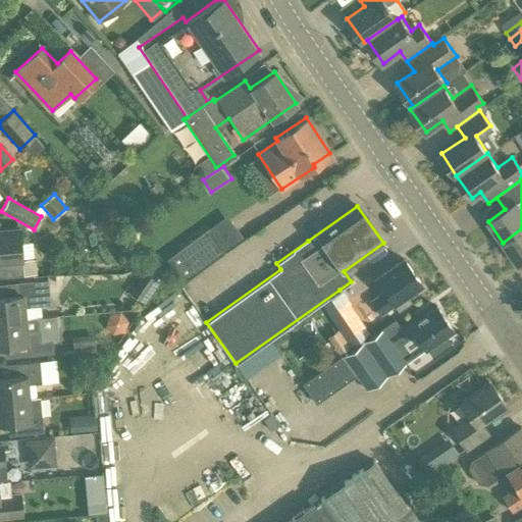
[(181,280),(224,250),(209,227),(166,259),(181,280)]
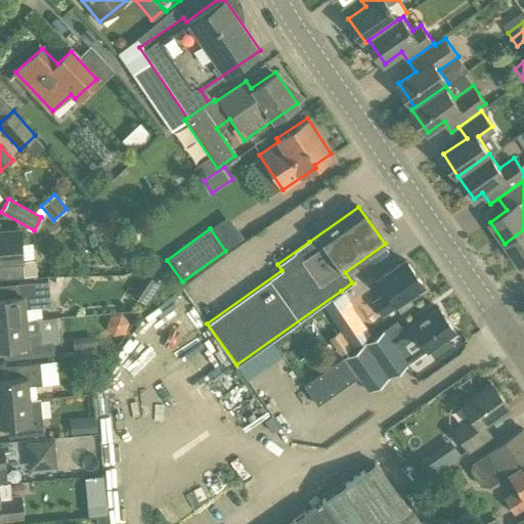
[(523,229),(505,244),(520,265),(523,262),(523,229)]
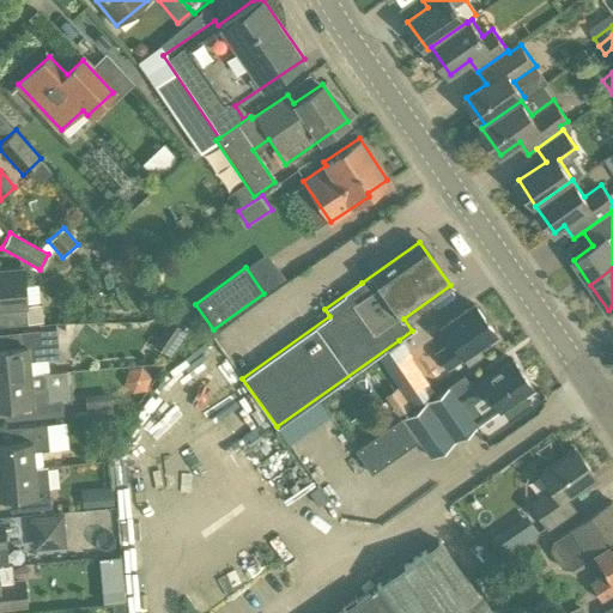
[(0,307),(24,305),(22,269),(0,271),(0,307)]
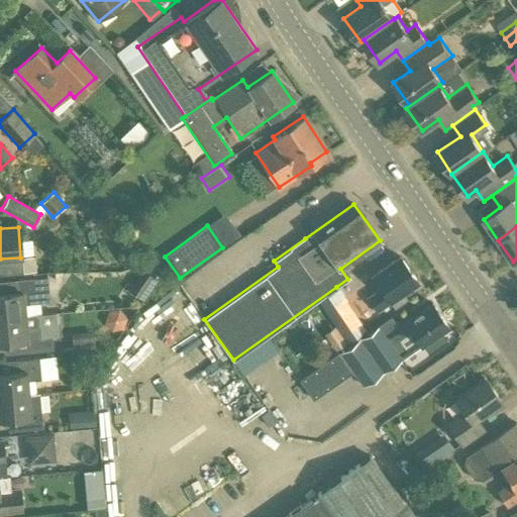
[(381,289),(367,298),(376,311),(390,301),(394,308),(407,299),(402,293),(417,282),(399,255),(372,276),(381,289)]
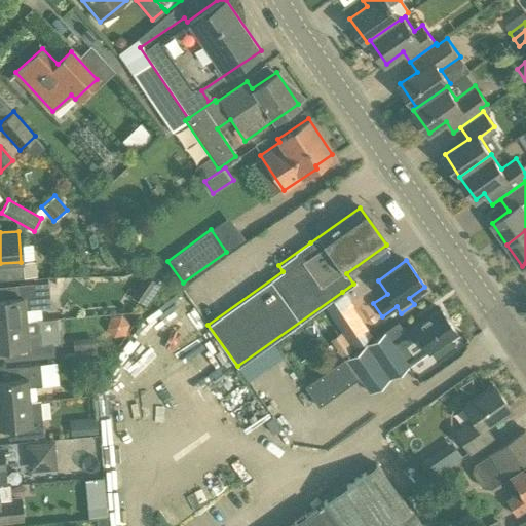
[(146,273),(130,295),(144,305),(159,284),(146,273)]
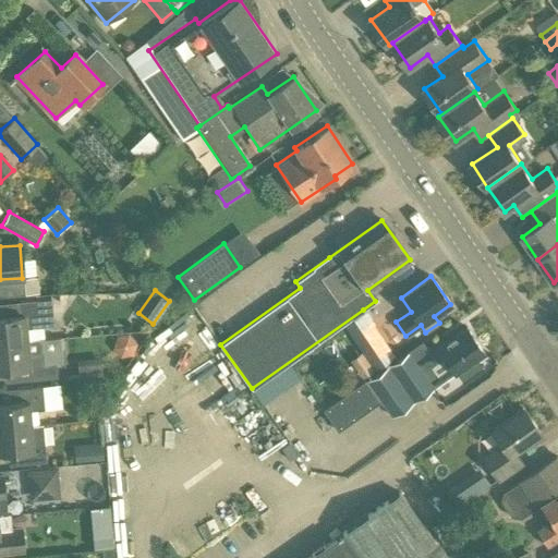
[(0,342),(26,340),(25,328),(53,326),(50,299),(19,302),(20,315),(0,316),(0,342)]
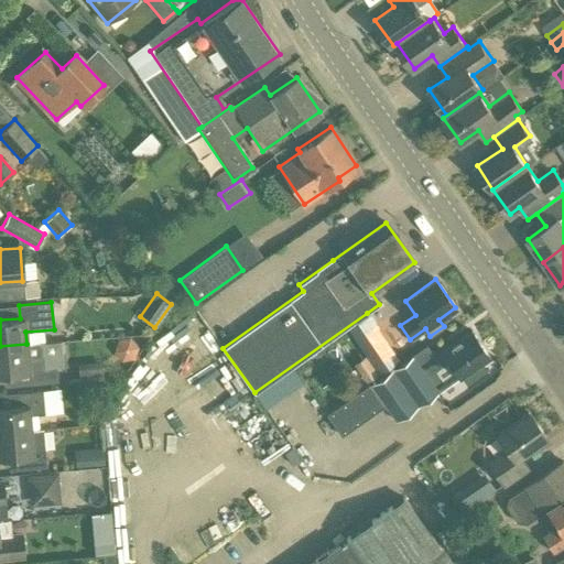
[(399,358),(368,315),(347,329),(377,373),(399,358)]
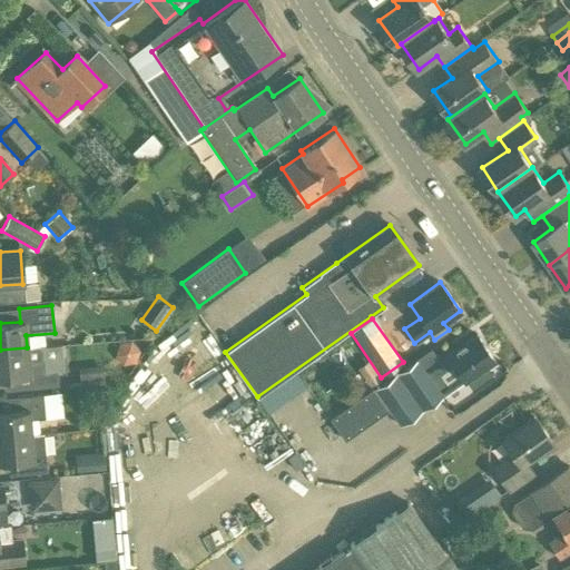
[(389,409),(387,409),(399,425),(493,361),(475,334),(444,355),(439,359),(431,347),(374,387),(389,409)]
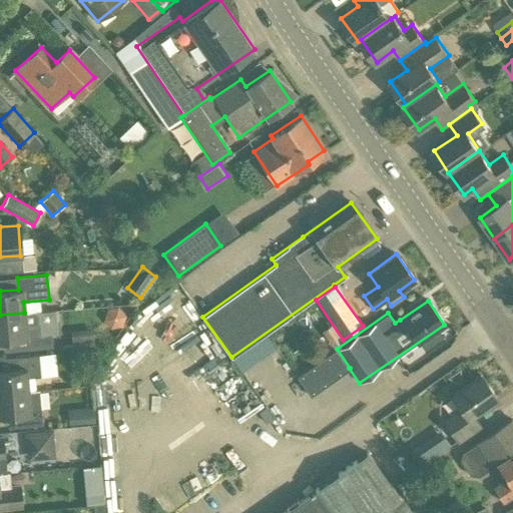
[(126,326),(125,310),(107,311),(108,327),(126,326)]
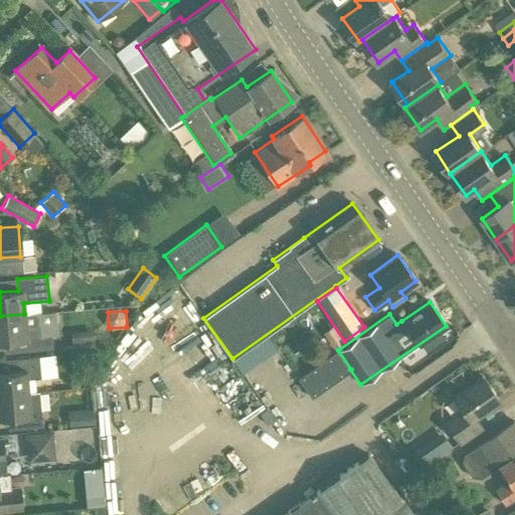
[(24,314),(0,316),(0,340),(25,338),(26,350),(52,348),(51,335),(40,336),(37,313),(24,315),(24,314)]
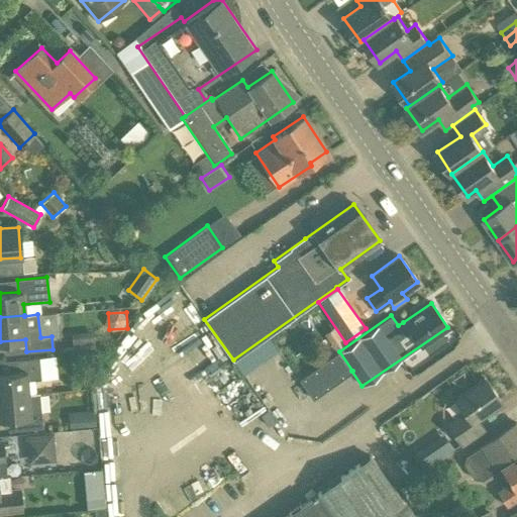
[(352,371),(339,351),(338,352),(337,351),(298,379),(312,398),(351,371),(352,371)]
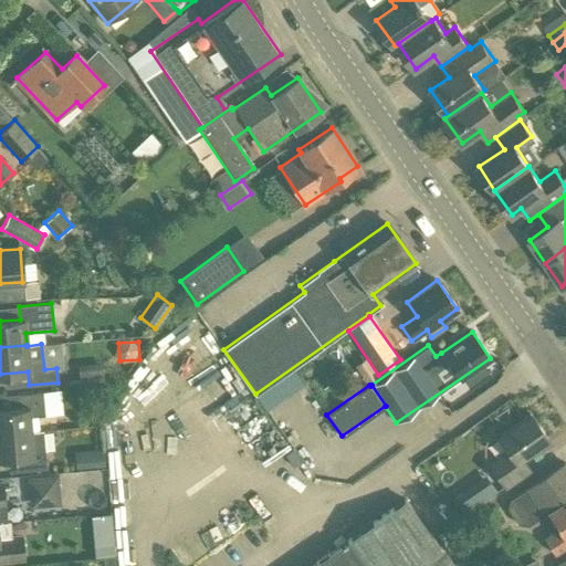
[(218,456),(241,442),(208,387),(185,401),(218,456)]
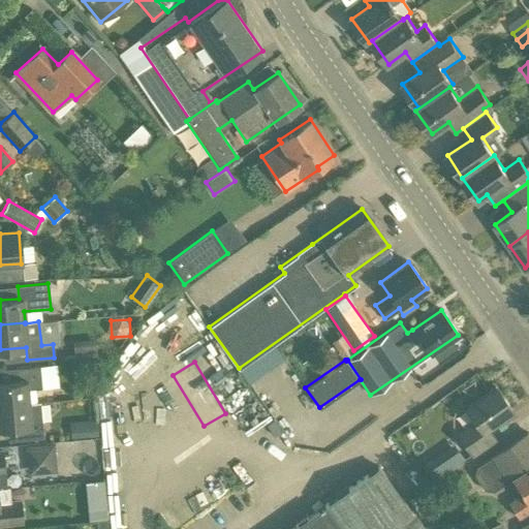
[(0,405),(35,402),(34,389),(41,387),(39,366),(14,368),(16,380),(0,381),(0,405)]
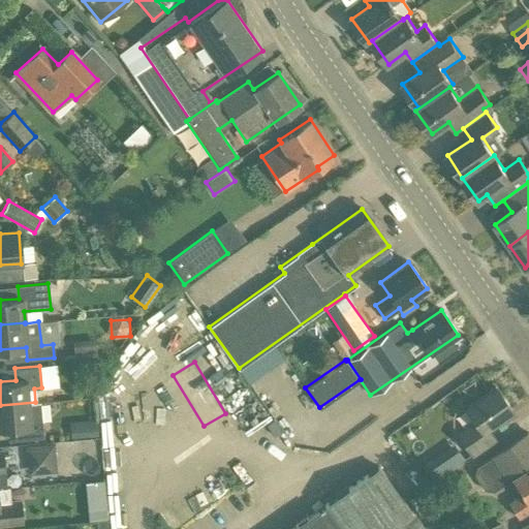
[(472,457),(497,440),(488,427),(511,410),(495,386),(465,407),(473,419),(455,432),(472,457)]
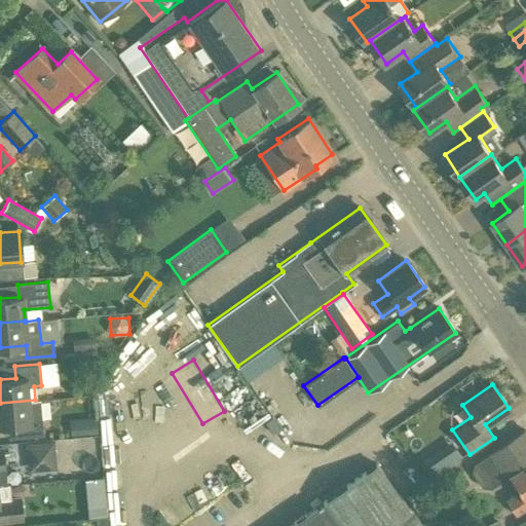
[(35,400),(0,403),(0,426),(26,424),(27,437),(43,435),(39,400),(35,401),(35,400)]
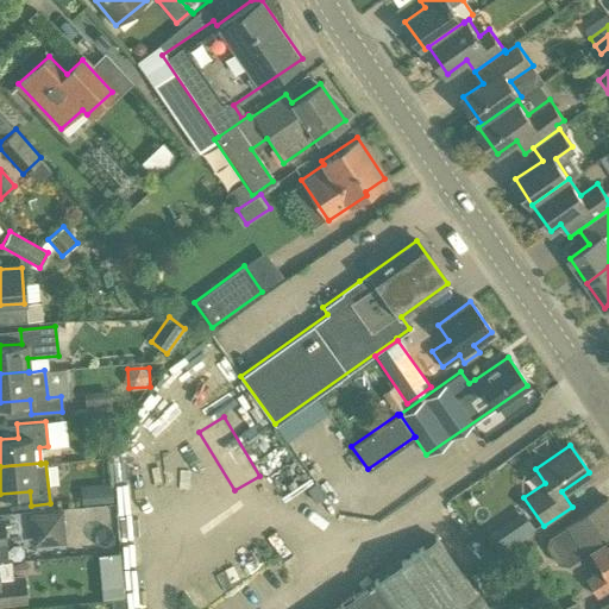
[(85,485),(86,503),(115,501),(114,483),(85,485)]
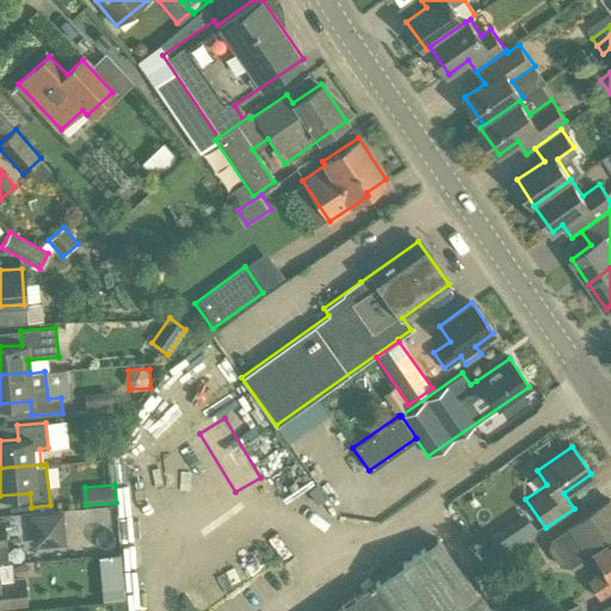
[(610,503),(609,500),(568,525),(569,526),(550,539),(548,548),(559,565),(568,567),(592,553),(604,571),(587,581),(598,598),(610,588),(610,503)]
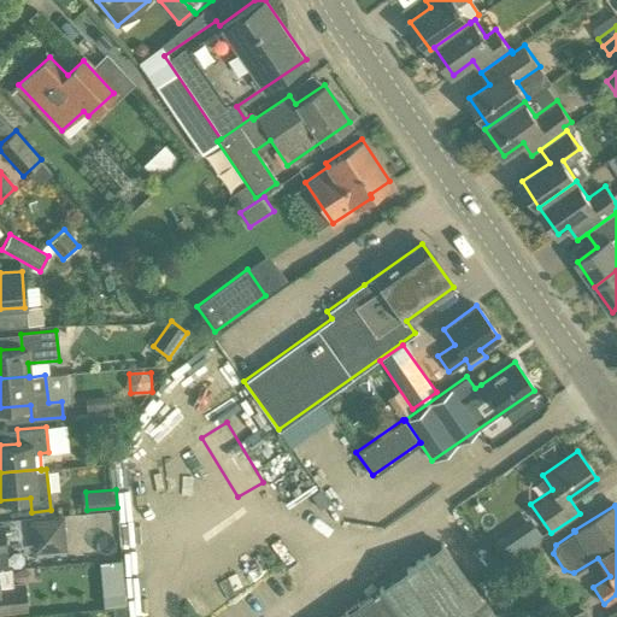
[(30,532),(53,529),(56,551),(66,550),(63,517),(51,518),(29,521),(30,532)]
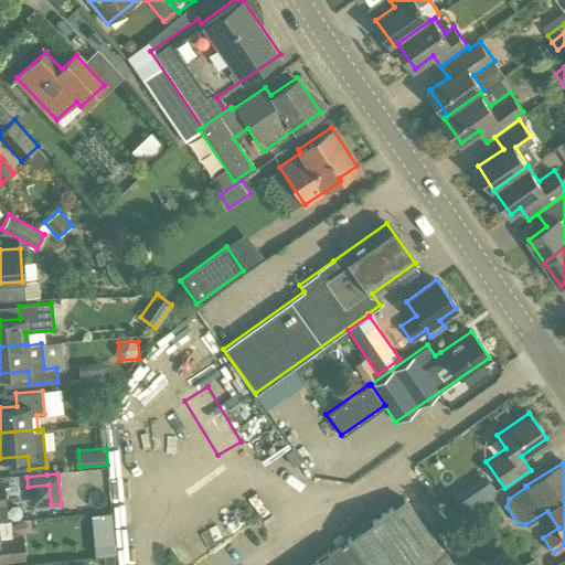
[(464,513),(497,491),(484,473),(451,496),(464,513)]
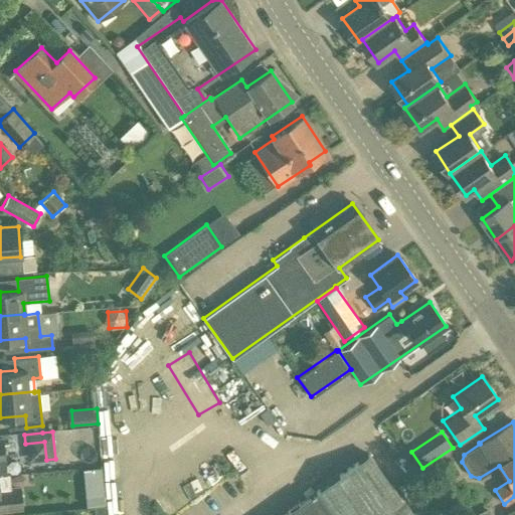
[(392,514),(388,508),(400,500),(370,455),(316,492),(317,493),(284,514),(392,514)]
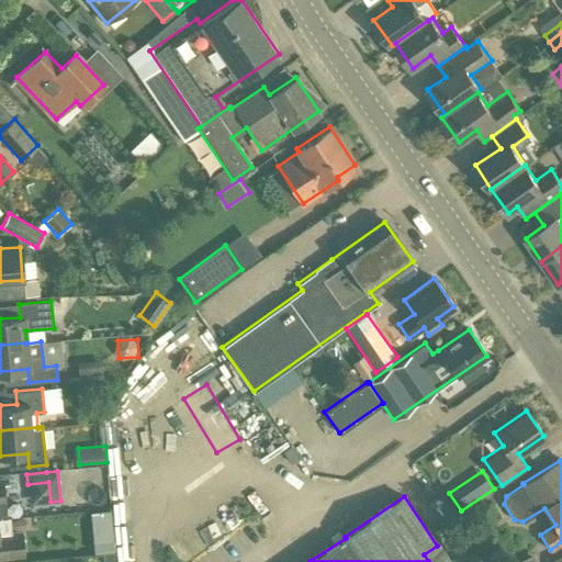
[(0,559),(24,558),(22,534),(11,535),(9,517),(7,517),(0,517),(0,559)]
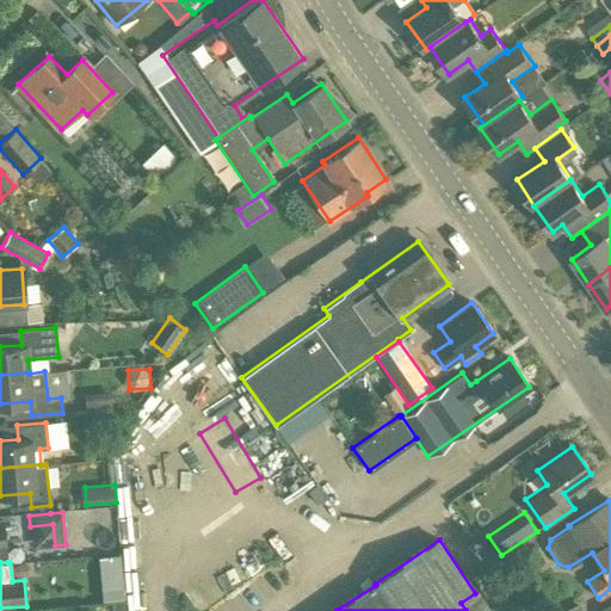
[(123,582),(98,584),(100,603),(124,600),(123,582)]
